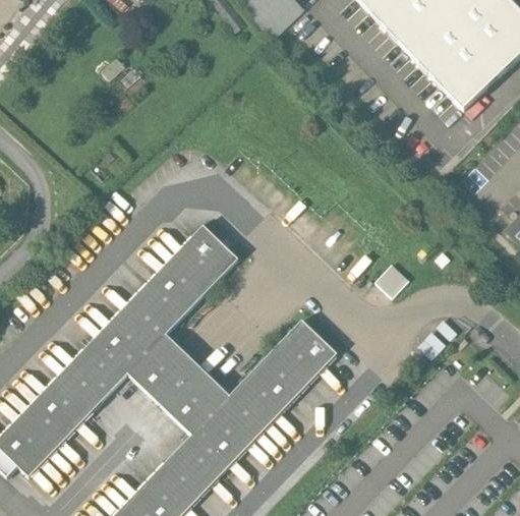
[(244,23),(225,0),(210,0),(235,31),(244,23)]
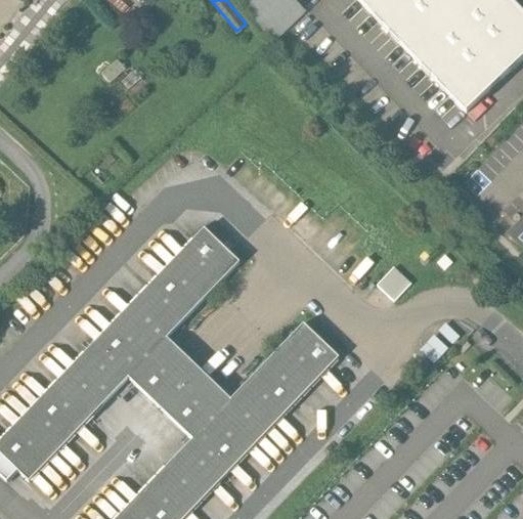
[(306,9),(297,0),(246,0),(243,3),(272,42),(306,9)]
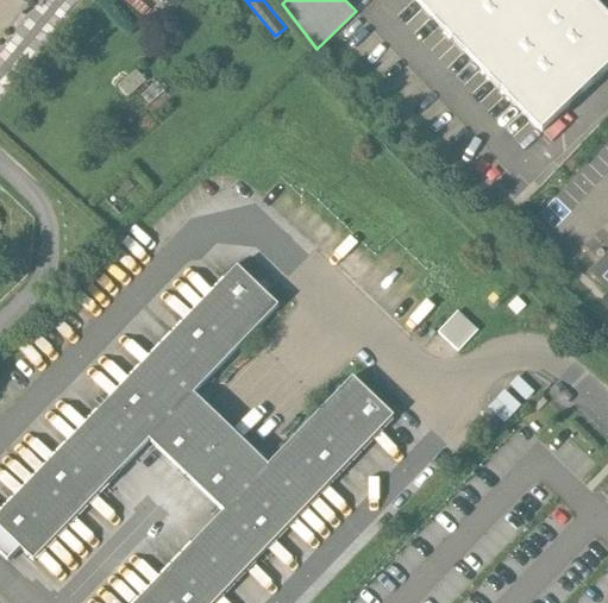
[(420,0),(543,129),(607,66),(607,14),(594,0),(420,0)]
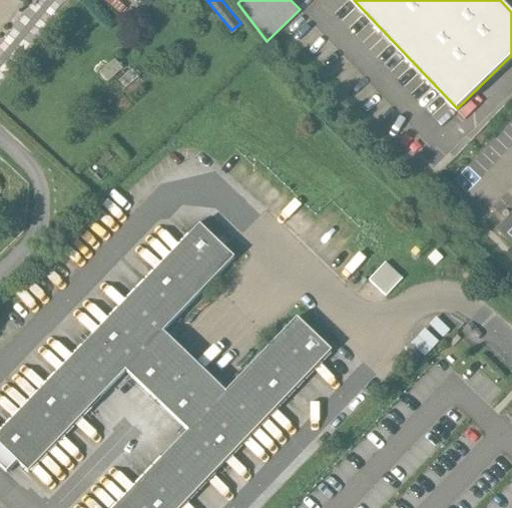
[(115,56),(100,69),(108,78),(123,65),(115,56)]
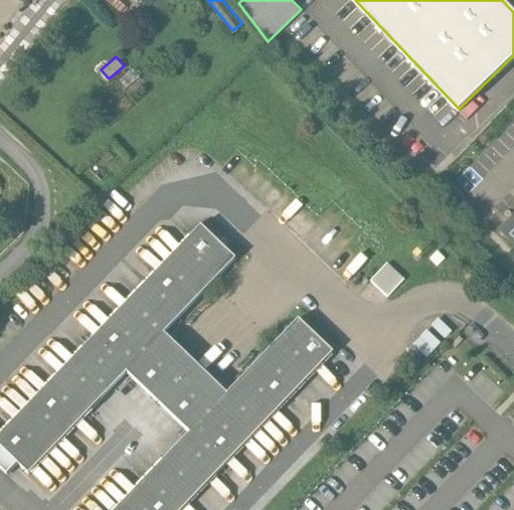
[(132,66),(120,77),(128,86),(139,74),(132,66)]
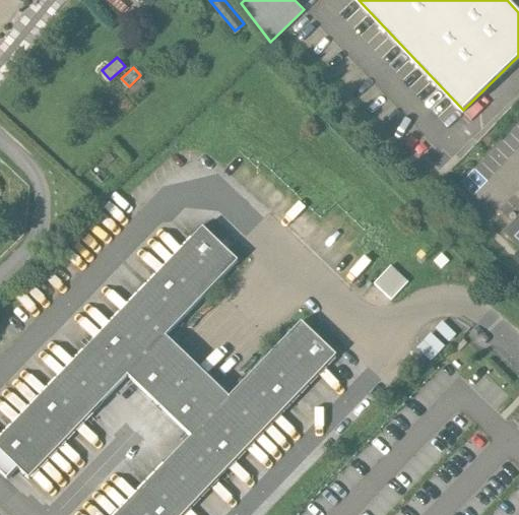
[(518,217),(507,231),(513,236),(518,241),(518,217)]
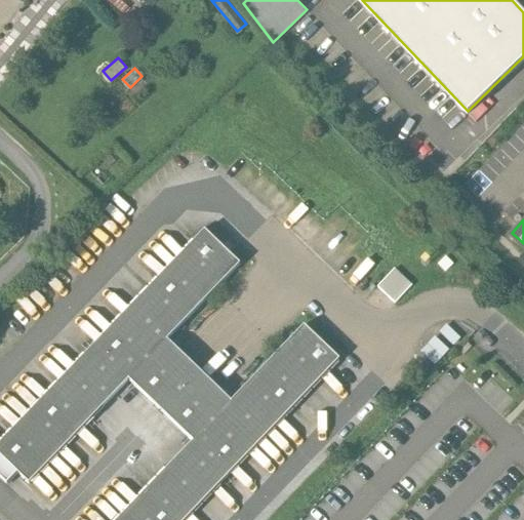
[(183,519),(340,356),(305,322),(232,398),(167,336),(241,261),(205,227),(0,440),(0,473),(7,480),(18,469),(30,480),(129,376),(194,438),(115,519),(183,519)]
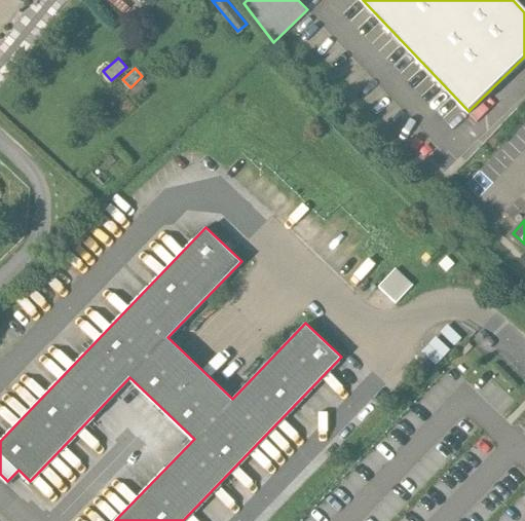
[(396,266),(379,284),(398,300),(414,283),(396,266)]
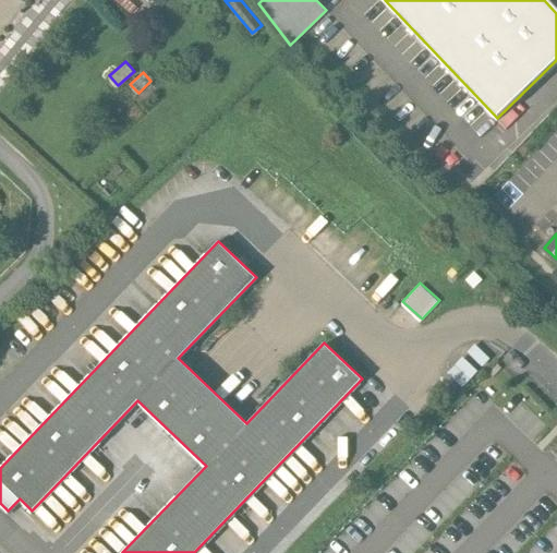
[(489,357),(474,341),(467,350),(482,364),(489,357)]
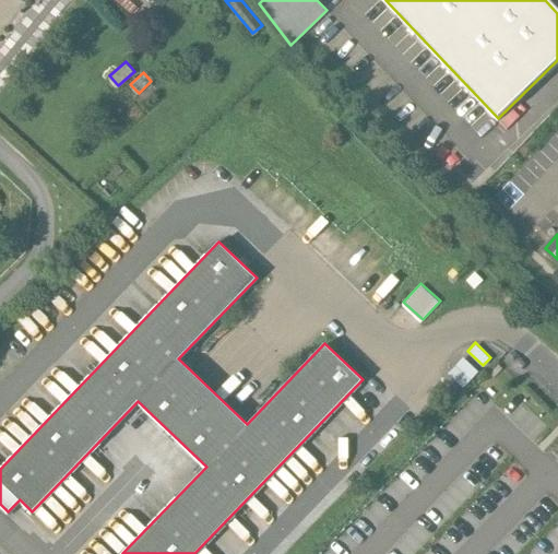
[(464,355),(449,370),(464,385),(479,369),(464,355)]
